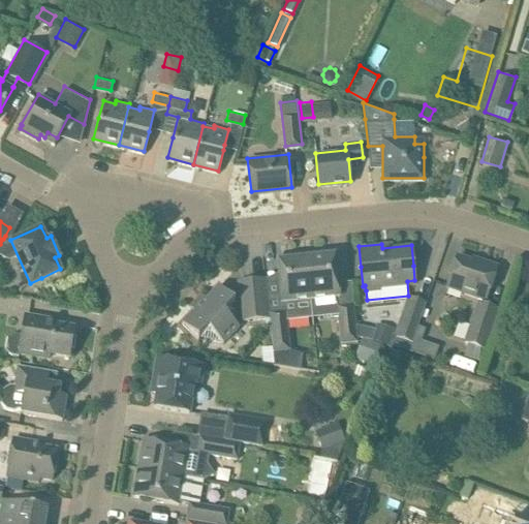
[(312,313),(338,310),(337,303),(336,295),(339,295),(335,248),(306,251),(310,298),(312,313)]
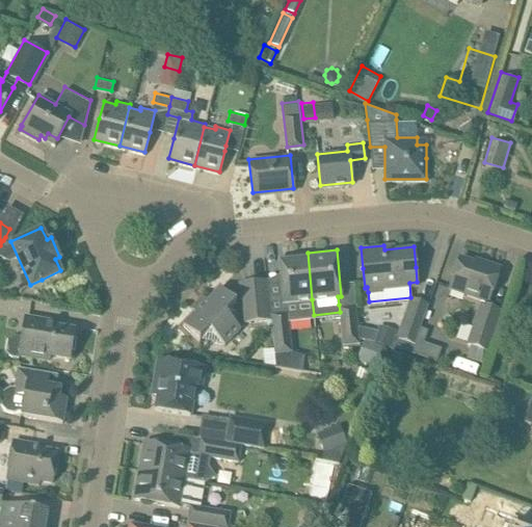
[(283,302),(312,299),(308,253),(278,256),(283,302)]
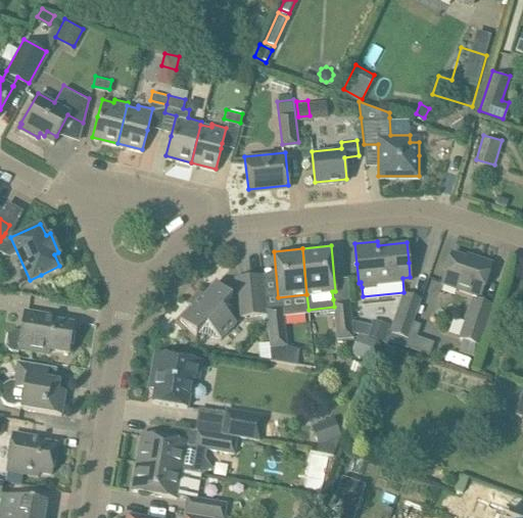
[(476,260),(452,251),(441,280),(480,293),(491,261),(477,256),(476,260)]
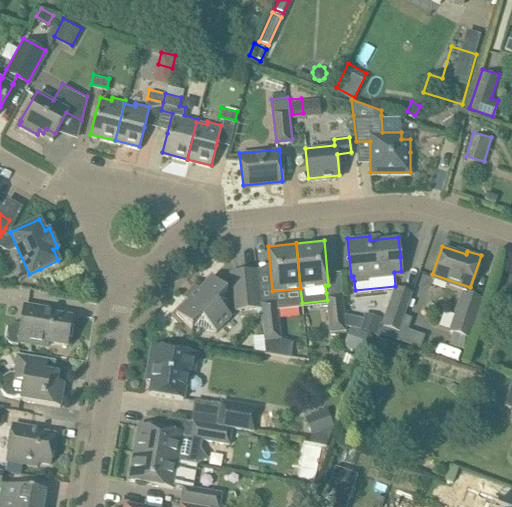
[(260,305),(256,267),(230,270),(232,289),(226,289),(211,274),(197,289),(200,292),(193,299),(190,295),(176,310),(190,324),(192,326),(194,324),(214,327),(216,329),(235,310),(235,308),(260,305)]
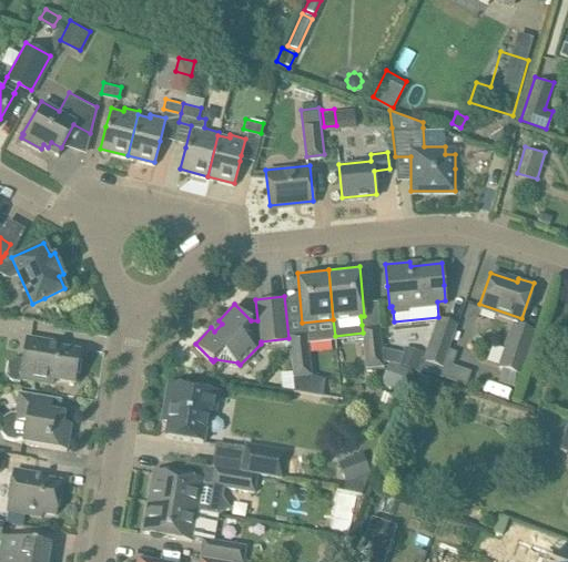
[(456,323),(439,316),(425,358),(442,365),(448,346),(456,323)]
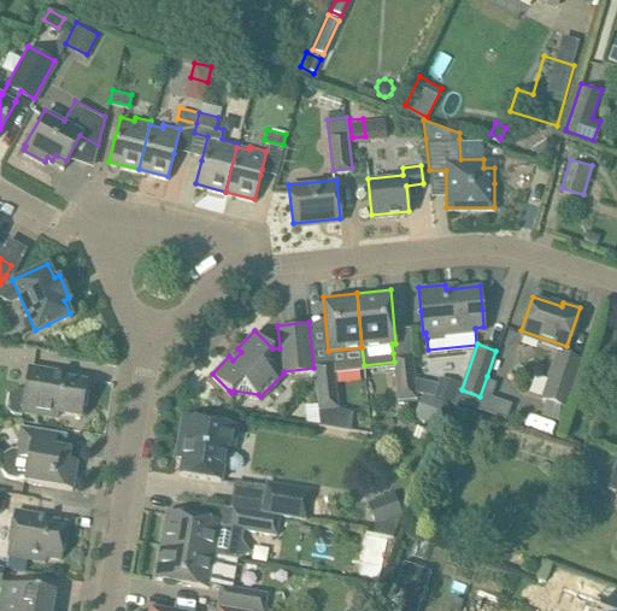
[(581,358),(558,350),(542,395),(546,397),(565,403),(565,404),(581,358)]
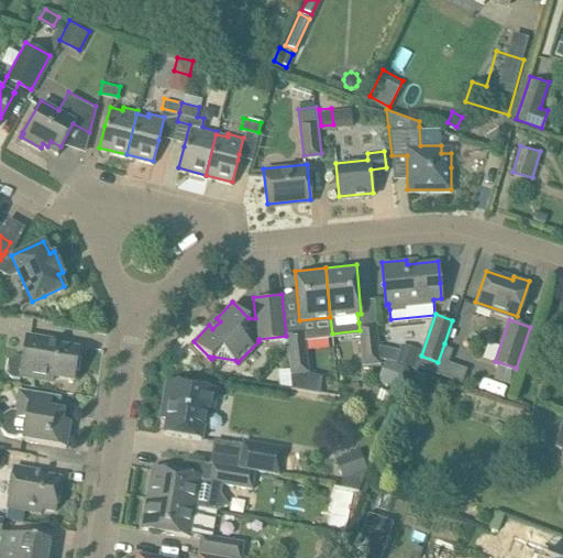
[(378,361),(375,320),(359,323),(360,330),(362,363),(378,361)]
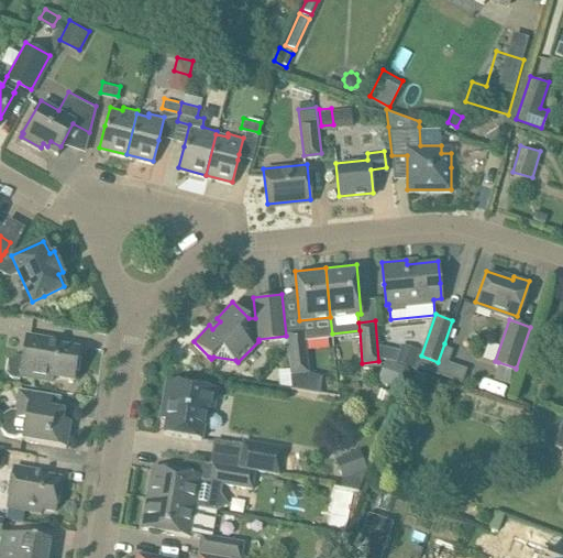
[(308,370),(304,329),(286,330),(290,371),(308,370)]
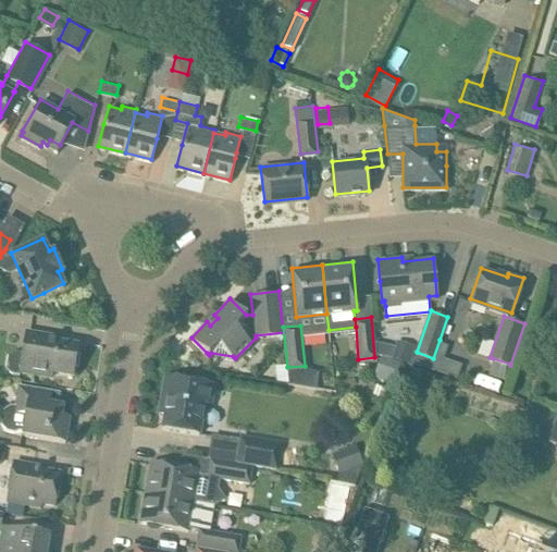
[(50,333),(26,330),(23,350),(15,348),(8,352),(5,367),(11,371),(19,372),(20,368),(29,370),(51,373),(52,369),(73,372),(74,366),(78,364),(79,354),(76,350),(77,343),(49,339),(50,333)]
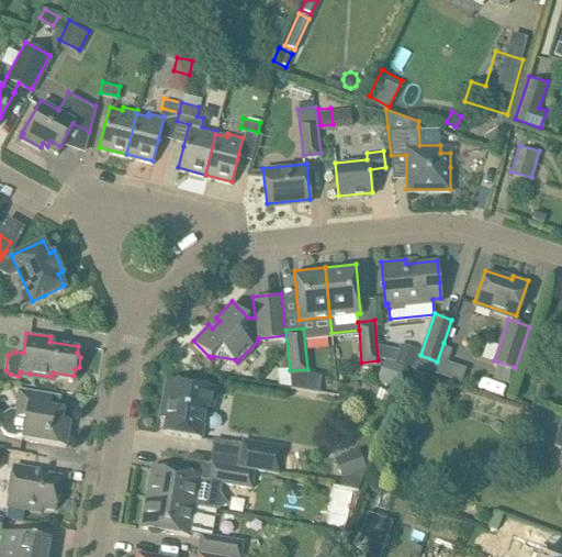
[(398,342),(394,358),(412,364),(413,364),(416,354),(418,348),(398,342)]
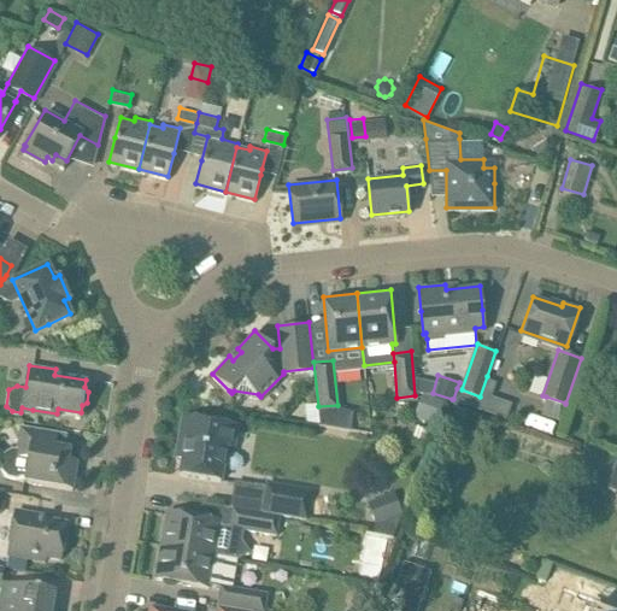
[(480,397),(477,406),(506,416),(512,400),(492,393),(497,380),(487,376),(480,397)]
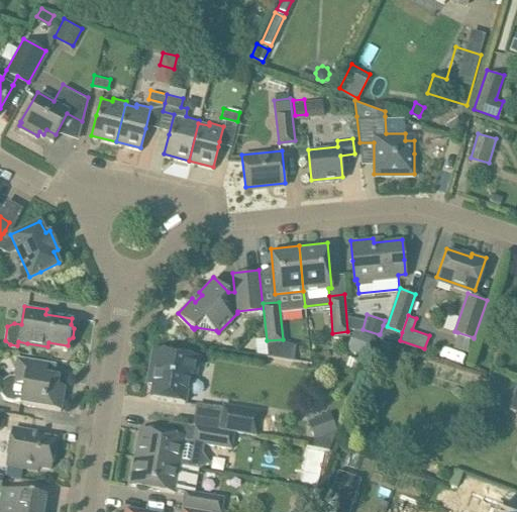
[(383,325),(380,334),(399,341),(400,340),(402,332),(387,326),(383,325)]
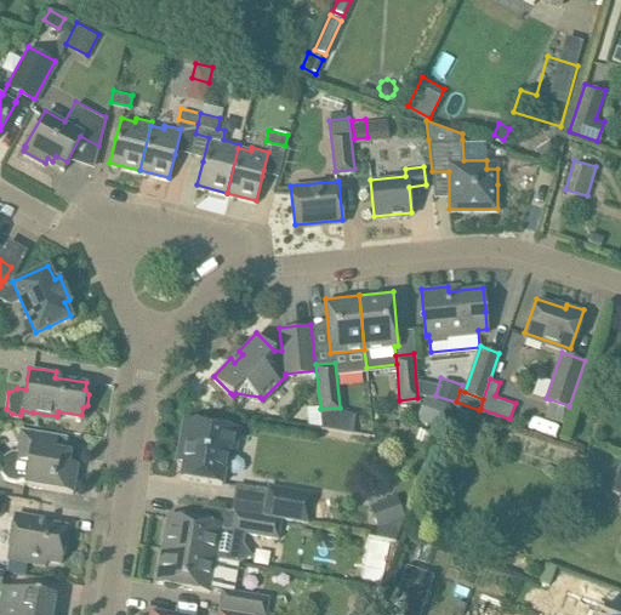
[(420,420),(437,426),(445,404),(427,398),(420,420)]
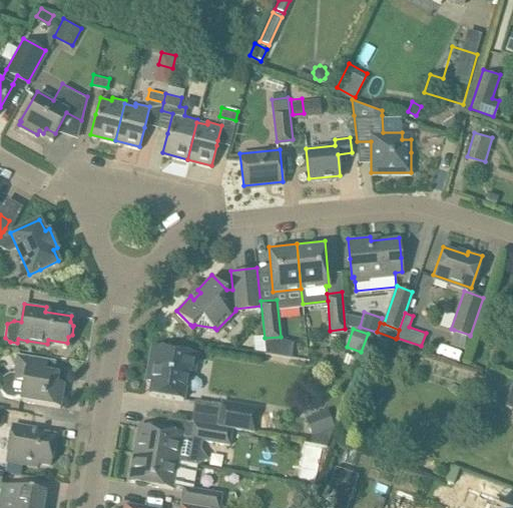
[(454,330),(450,341),(466,346),(470,335),(454,330)]
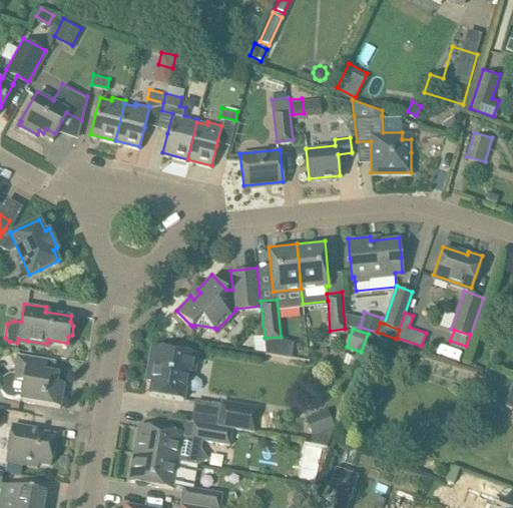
[(391,340),(378,336),(373,353),(386,357),(391,340)]
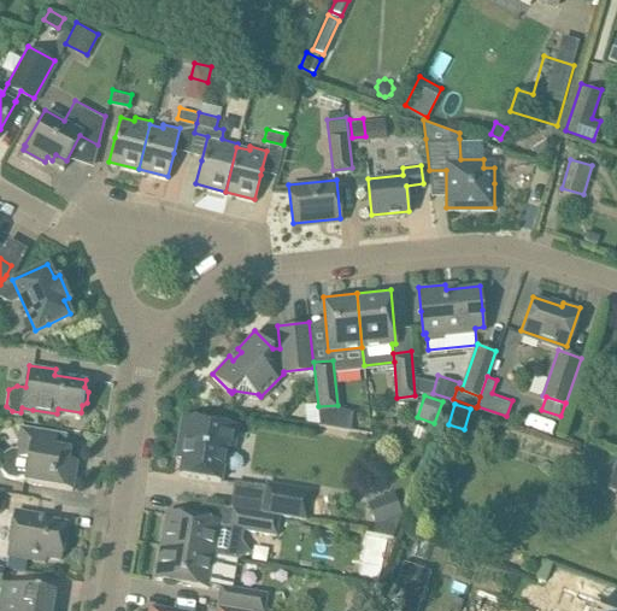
[(230,421),(183,413),(178,440),(184,441),(180,471),(204,475),(221,479),(230,421)]
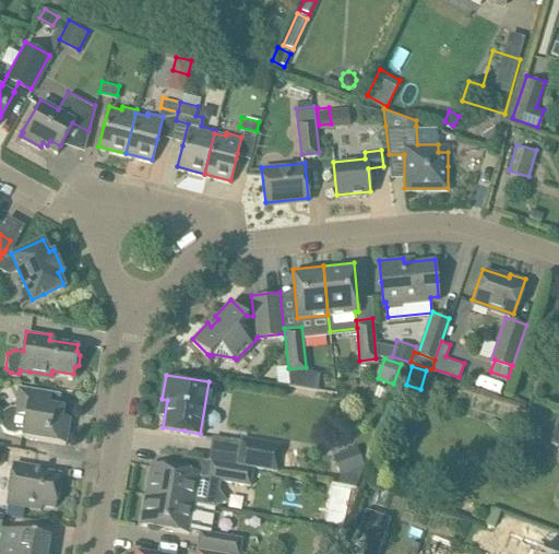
[(51,390),(19,385),(15,405),(11,404),(3,409),(0,414),(0,419),(1,423),(7,429),(14,432),(20,429),(23,429),(22,434),(66,441),(70,415),(62,414),(63,405),(49,402),(51,390)]
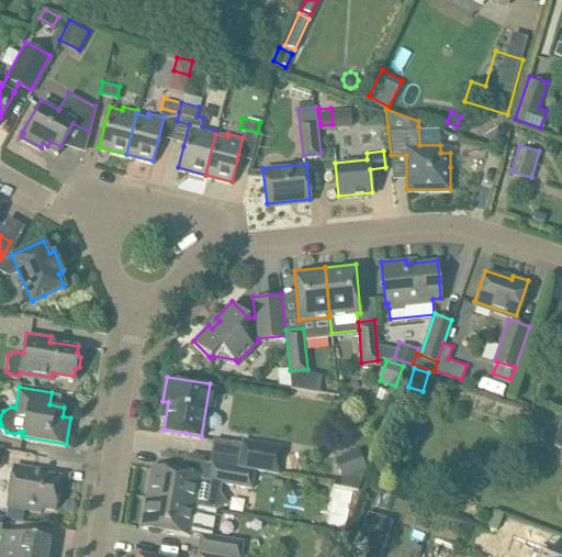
[(534,404),(529,418),(542,422),(547,409),(534,404)]
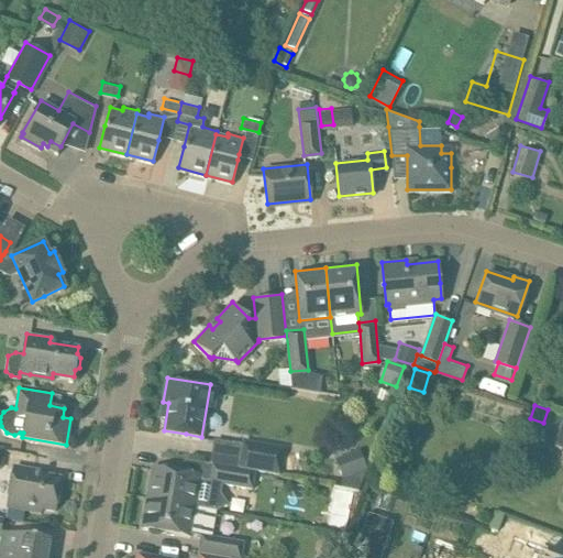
[(284,446),(243,439),(239,465),(279,471),(284,446)]
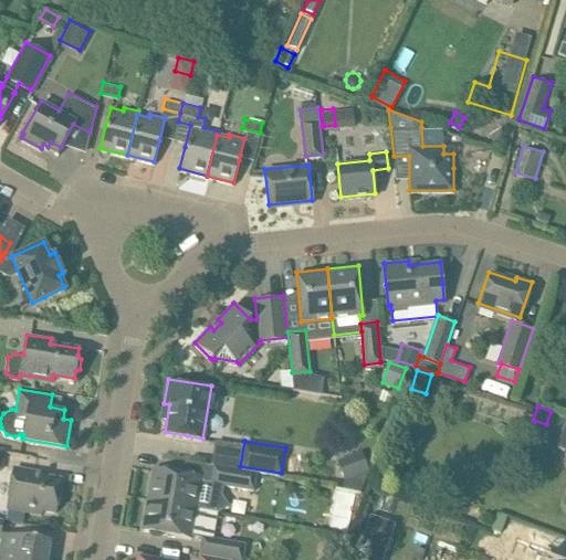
[(339,463),(344,476),(343,485),(360,488),(367,468),(363,455),(339,463)]
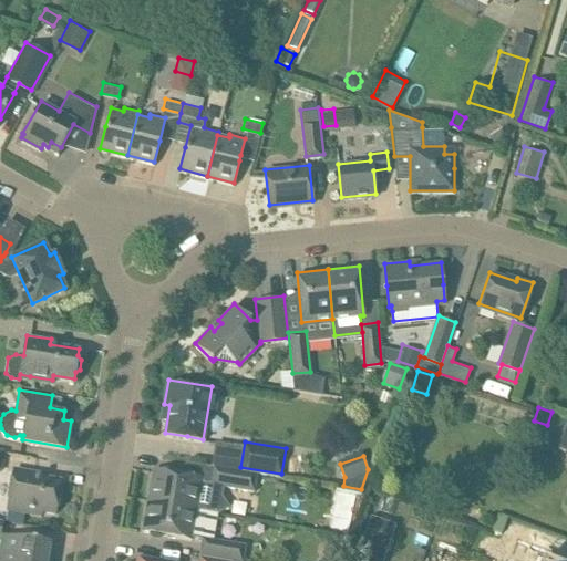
[(256,471),(214,464),(210,481),(253,489),(256,471)]
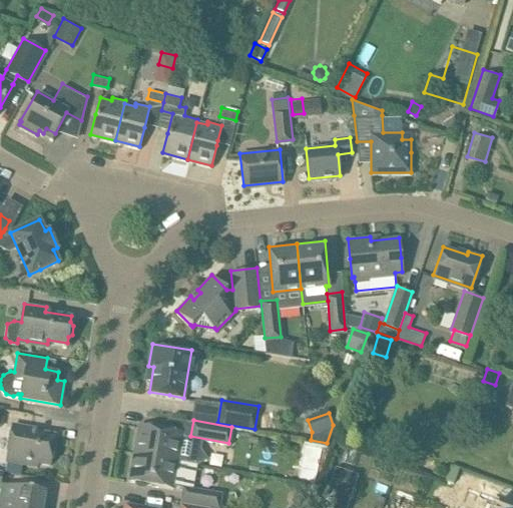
[(31,425),(12,422),(6,459),(24,462),(25,458),(50,462),(55,433),(30,429),(31,425)]
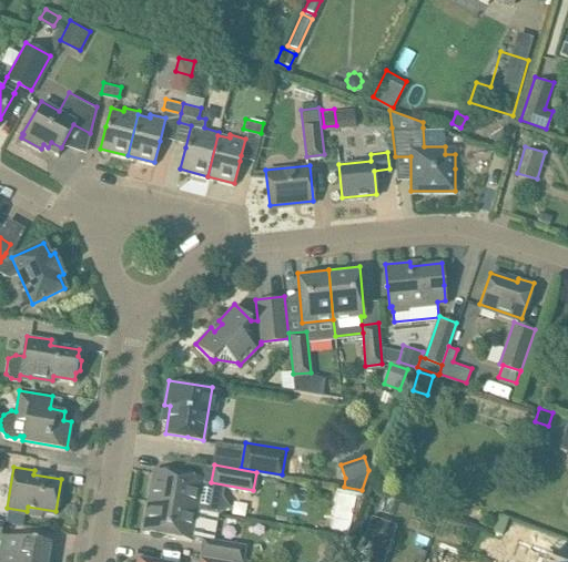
[(198,508),(219,511),(229,504),(222,493),(223,484),(211,482),(202,481),(202,477),(153,468),(148,499),(163,501),(188,506),(198,508)]
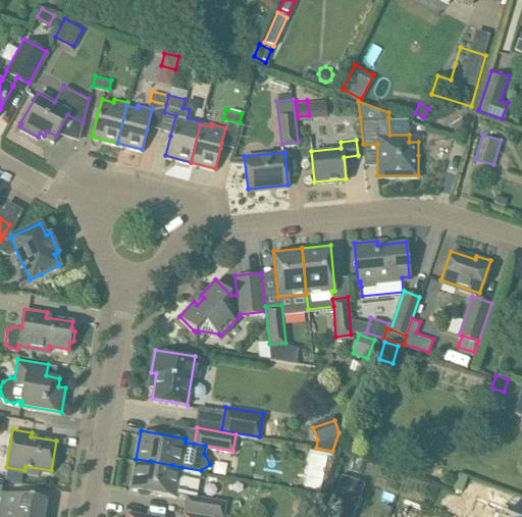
[(201,470),(181,467),(172,465),(150,461),(136,459),(132,487),(176,495),(177,492),(187,493),(197,495),(201,470)]
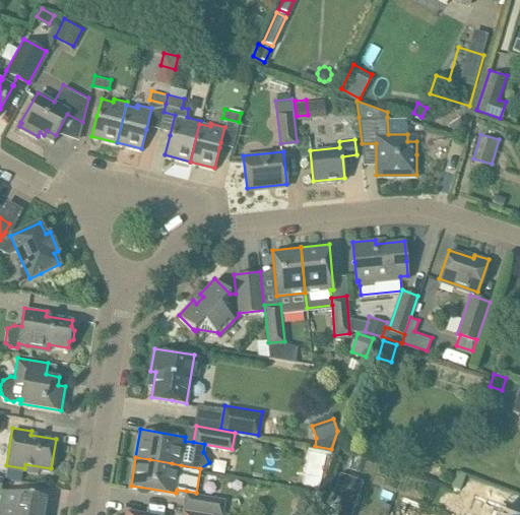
[(340,470),(324,514),(349,514),(363,478),(340,470)]
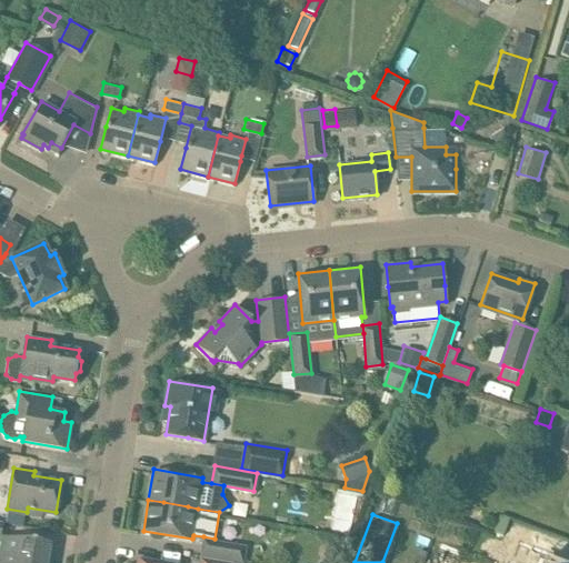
[(563,562),(568,550),(568,543),(522,526),(511,555),(531,562),(530,562),(563,562)]
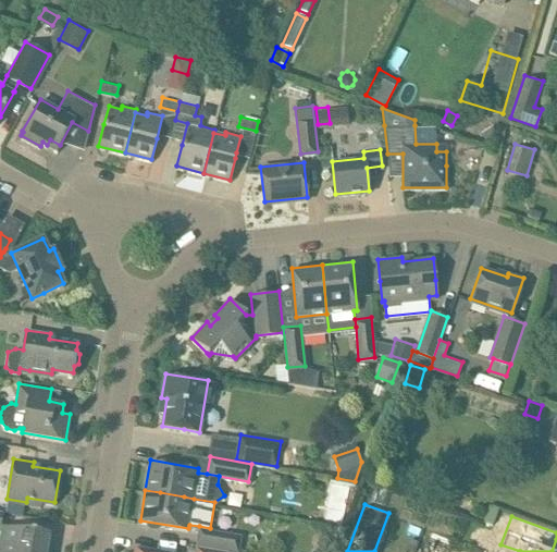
[(10,525),(4,551),(46,551),(49,531),(10,525)]
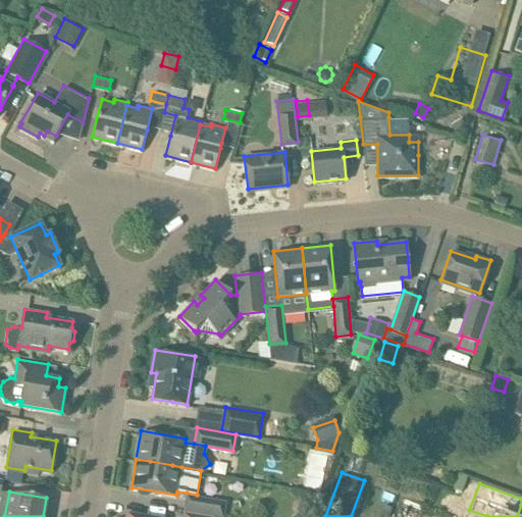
[(184,510),(223,516),(226,500),(197,495),(187,493),(184,510)]
